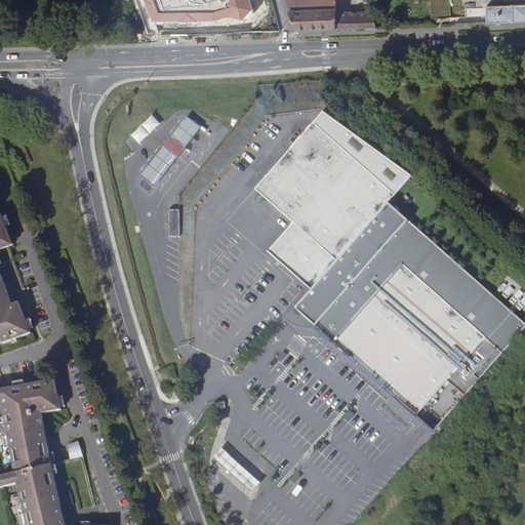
[(249,0),(145,0),(152,22),(214,22),(226,16),(241,21),(252,8),(249,0)]
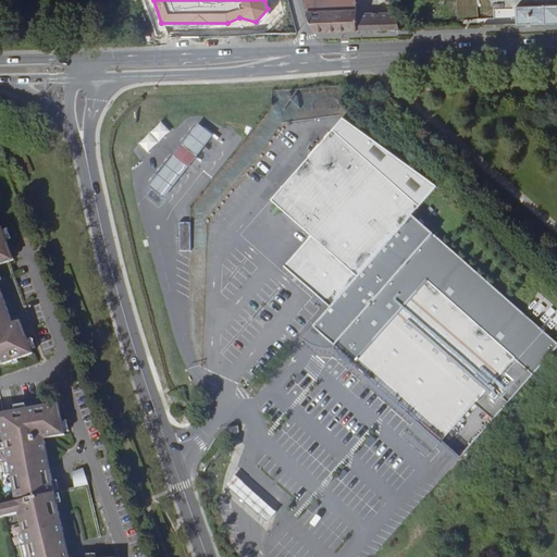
[(398,19),(397,13),(358,14),(357,0),(299,0),(307,27),(311,37),(356,32),(399,29),(398,19)]
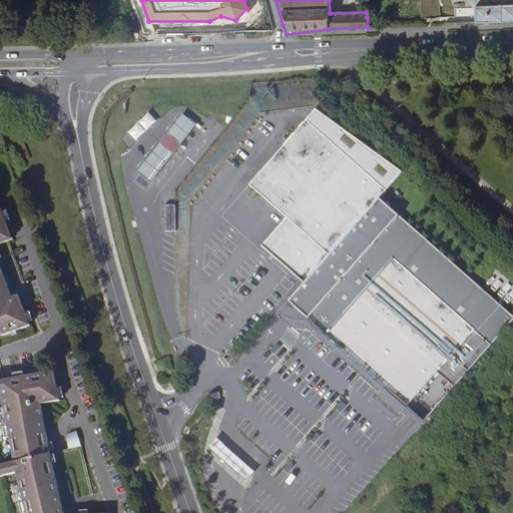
[(512,4),(477,5),(477,23),(477,24),(512,23),(512,4)]
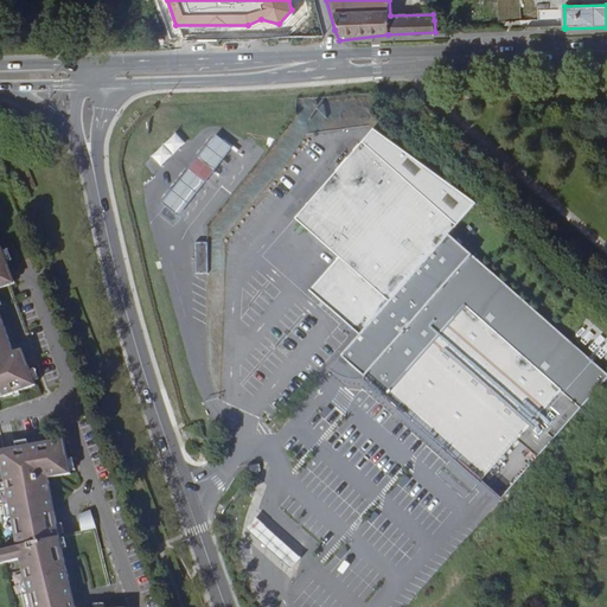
[(181,216),(230,145),(213,133),(165,204),(181,216)]
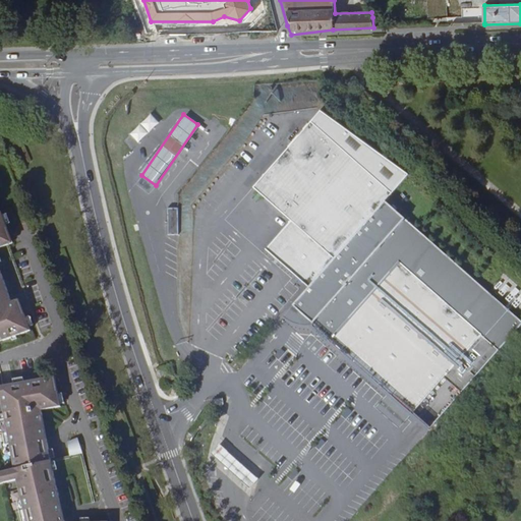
[(130,134),(137,142),(159,123),(152,115),(130,134)]
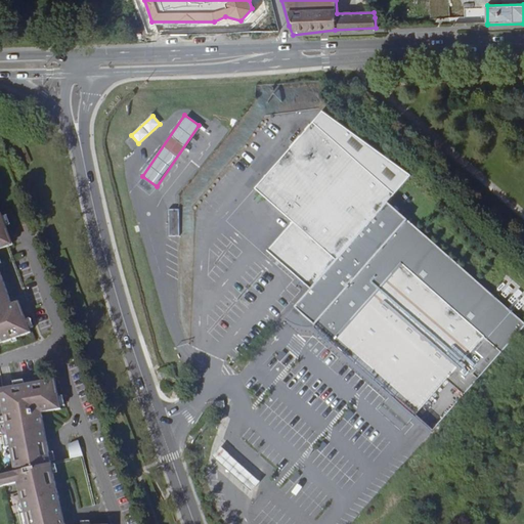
[(350,243),(399,187),(316,116),(258,182),(261,185),(297,216),(273,242),(271,245),(315,282),(325,271),(350,243)]
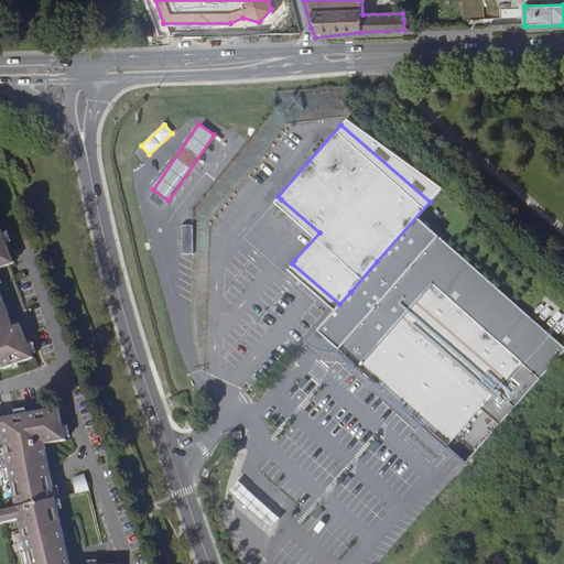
[(320,232),(281,199),(257,227),(294,260),(320,232)]
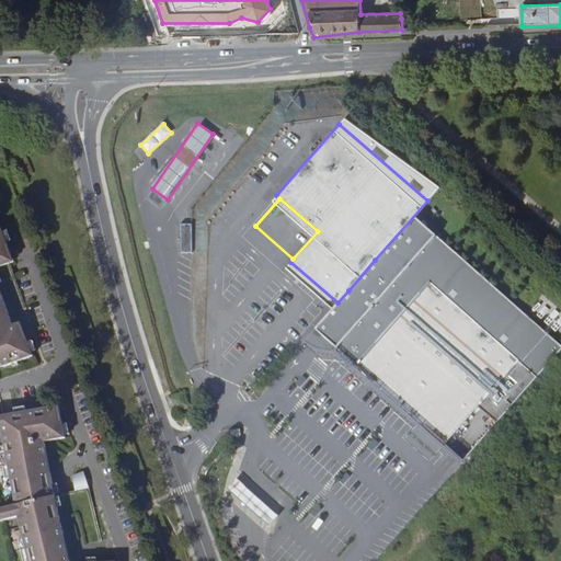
[(192,252),(191,225),(180,225),(180,252),(192,252)]
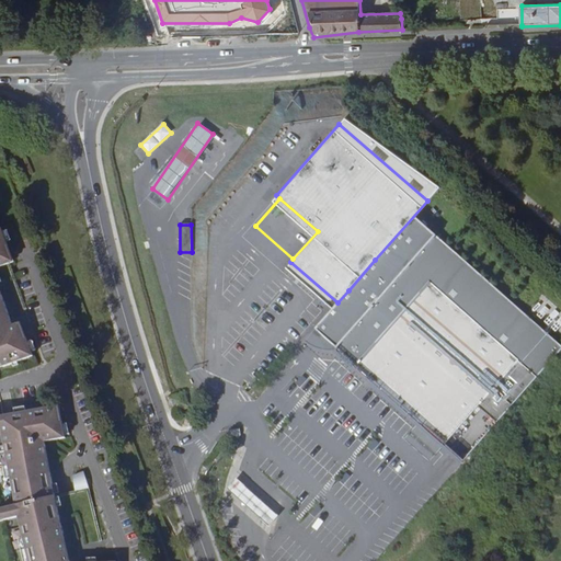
[(15,315),(13,308),(0,270),(0,264),(21,258),(14,240),(0,244),(0,358),(12,354),(36,346),(30,328),(25,329),(20,312),(15,315)]
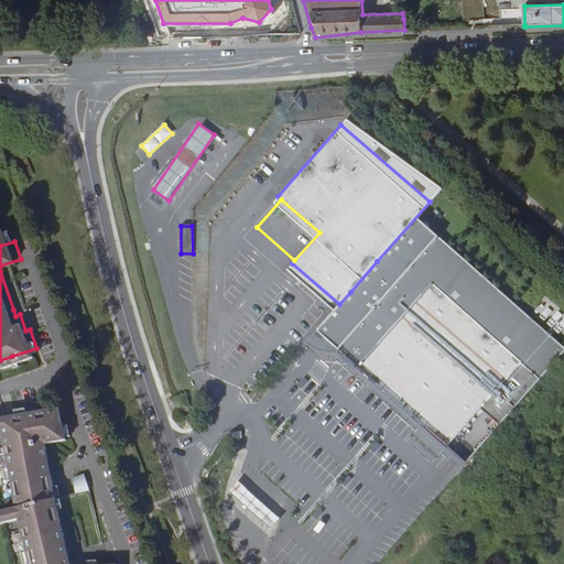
[(402,284),(377,261),(350,292),(375,315),(402,284)]
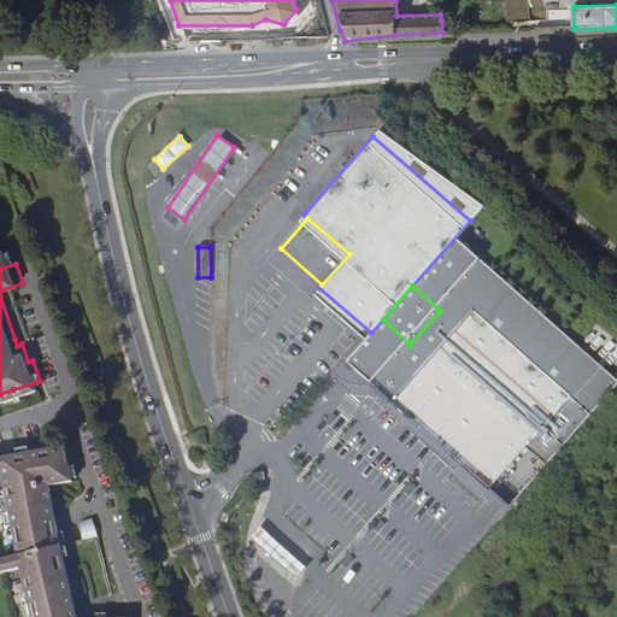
[(451,298),(440,311),(410,345),(388,370),(406,386),(397,397),(494,481),(575,389),(479,305),(470,315),(451,298)]
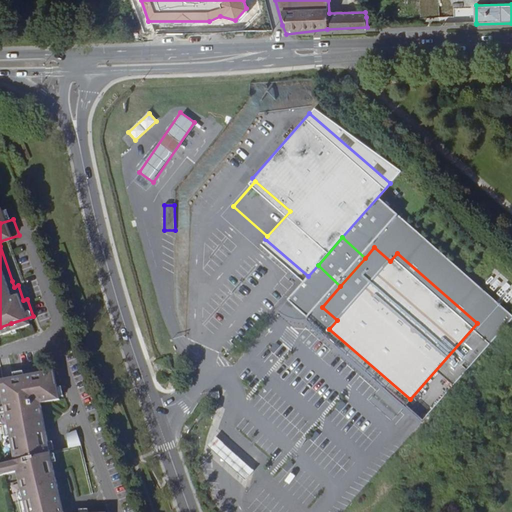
[(158,374),(171,370),(166,356),(154,361),(158,374)]
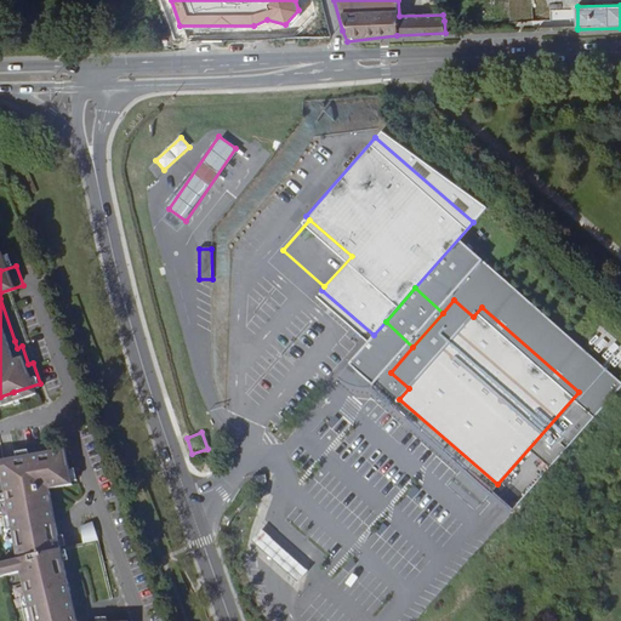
[(74,620),(47,490),(72,486),(64,449),(0,460),(0,474),(4,474),(9,497),(20,559),(0,562),(0,576),(23,573),(32,620),(74,620)]
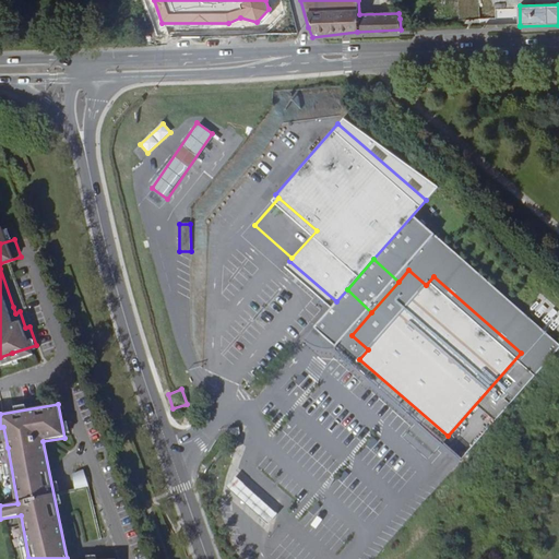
[(74,489),(87,487),(84,471),(71,473),(74,489)]
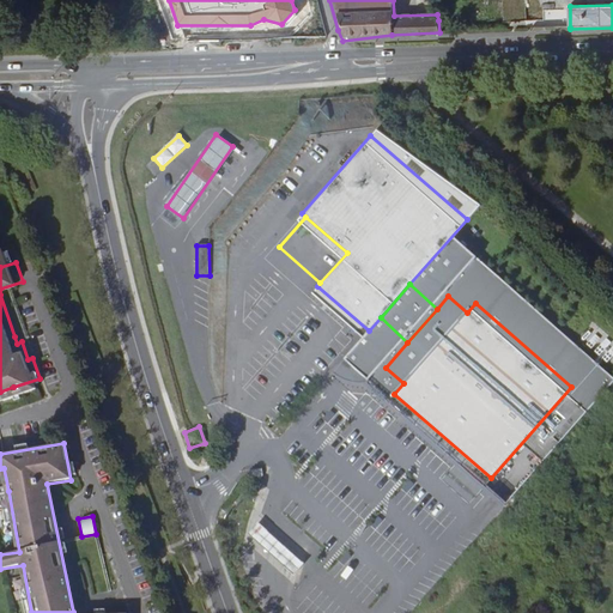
[(304,565),(259,523),(249,535),(295,576),(304,565)]
